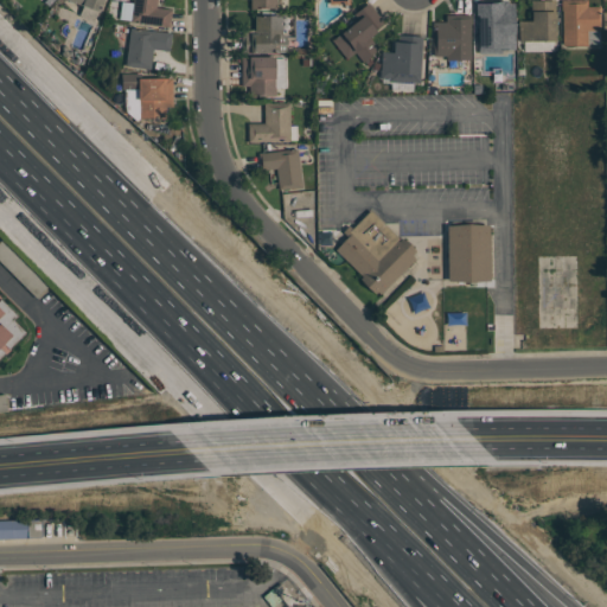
[(70,0),(102,0),(93,25),(77,19),(82,5),(70,0)]
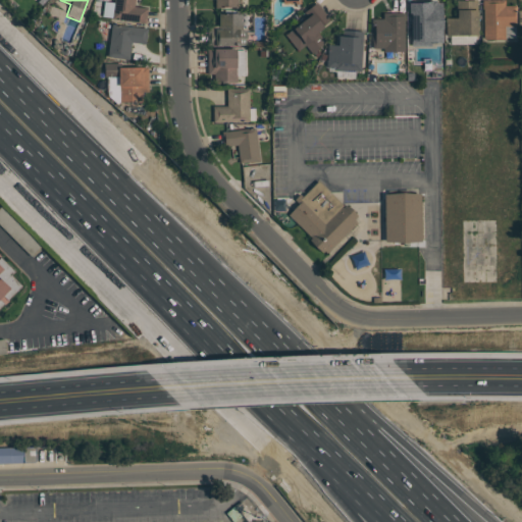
[(145,22),(112,18),(112,17),(102,16),(104,1),(113,2),(113,0),(134,0),(134,6),(147,8),(145,22)]
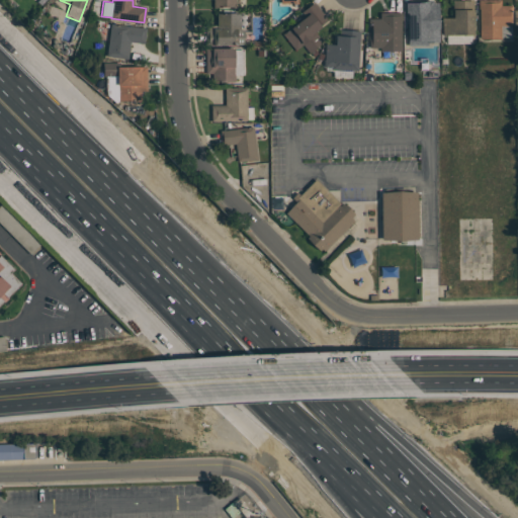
[(408,46),(408,14),(406,14),(406,0),(433,0),(433,2),(438,2),(439,41),(428,41),(428,45),(408,46)]
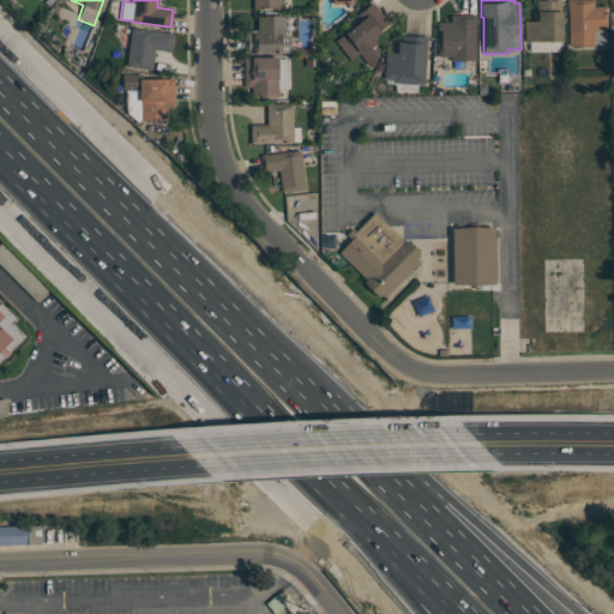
[(560,0),(561,11),(561,41),(559,41),(559,50),(529,52),(529,41),(524,41),(524,20),(537,20),(537,0),(560,0)]
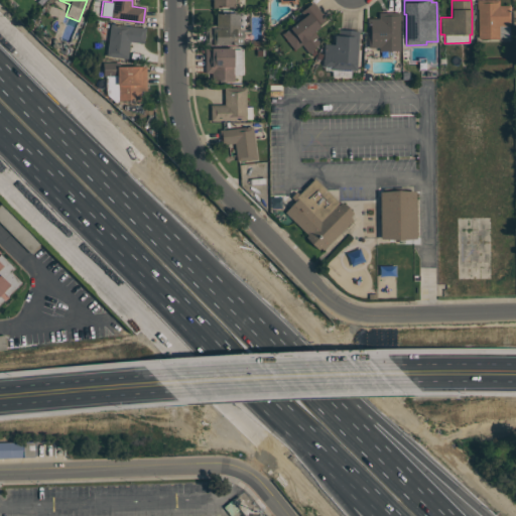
[(499,0),(499,5),(510,5),(510,13),(509,13),(509,25),(498,25),(498,38),(478,38),(478,8),(477,8),(477,0),(499,0)]
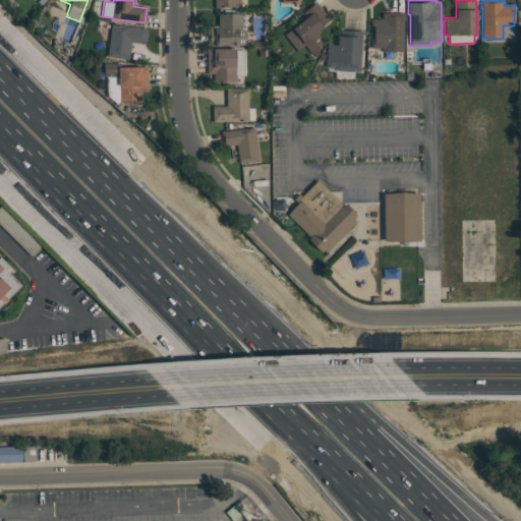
[(297,50),(285,34),(306,16),(302,12),(315,2),(330,19),(322,25),(323,26),(316,32),(325,42),(311,52),(304,44),(297,50)]
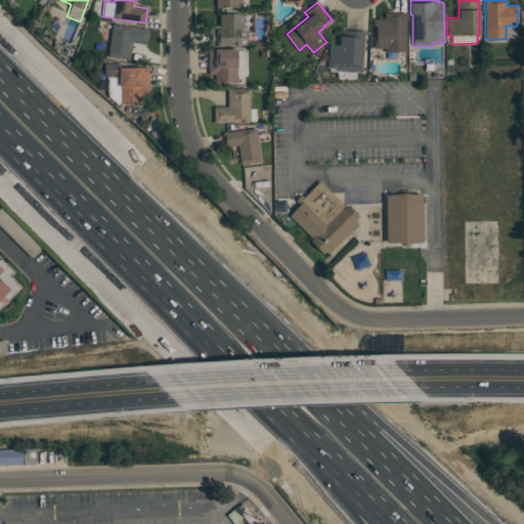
[(219,14),(219,29),(208,29),(209,46),(249,45),(248,30),(245,30),(244,13),(219,14)]
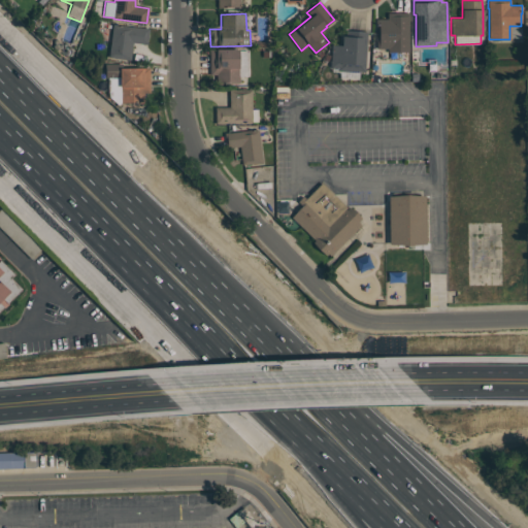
[(409,52),(409,13),(387,13),(387,19),(378,19),(377,51),(409,52)]
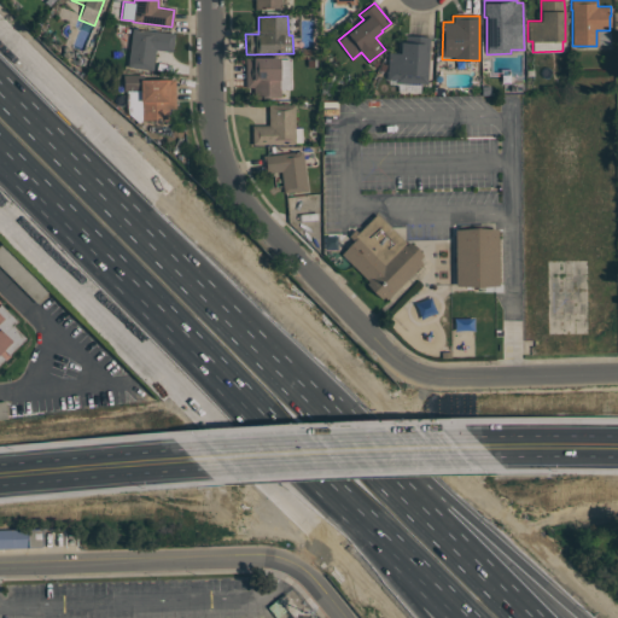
[(155,70),(155,51),(173,52),(174,33),(130,29),(128,69),(155,70)]
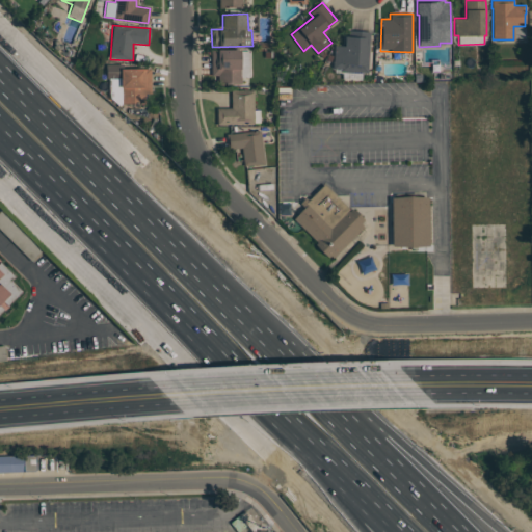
[(370,33),(345,32),(344,46),(335,46),(334,70),(369,72),(370,33)]
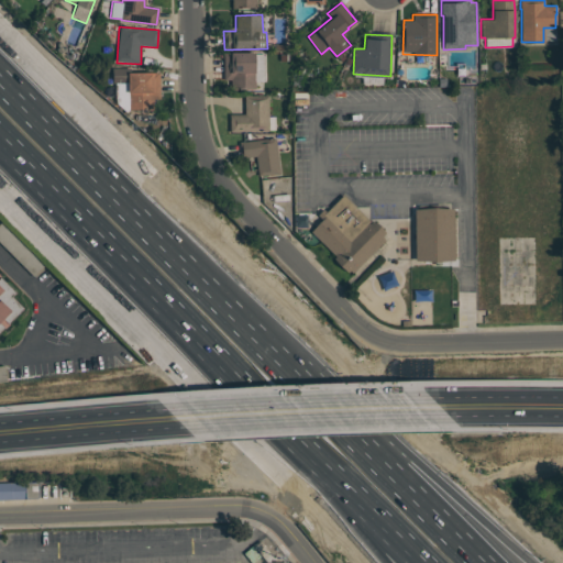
[(255,89),(255,81),(266,81),(266,52),(223,53),(224,79),(230,79),(231,90),(255,89)]
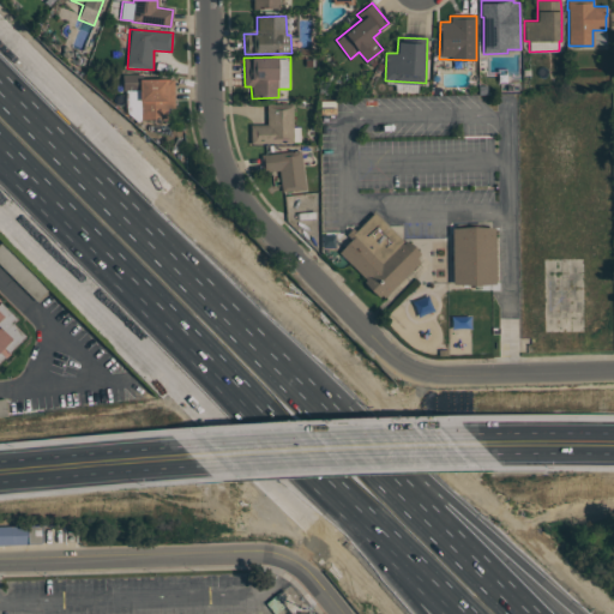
[(168,119),(168,108),(175,108),(174,78),(137,79),(137,74),(124,74),(126,120),(168,119)]
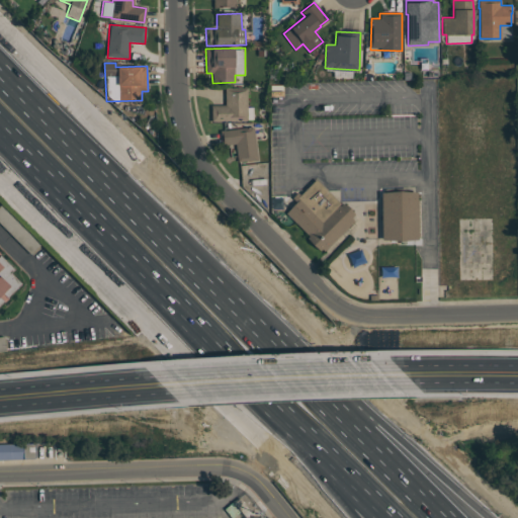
[(247,87),(225,88),(226,105),(211,105),(211,121),(253,120),(253,107),(248,107),(247,87)]
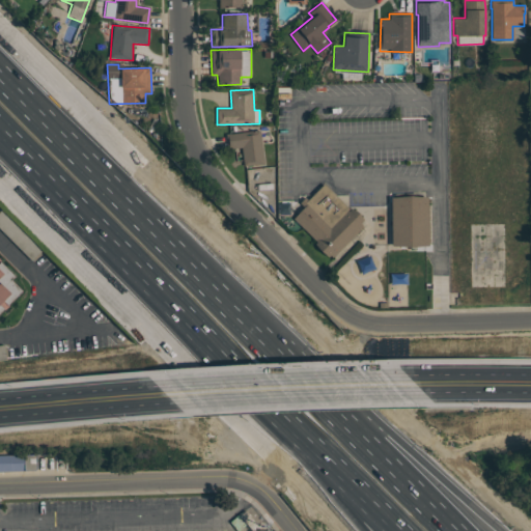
[(241,148),(244,166),(264,164),(260,130),(226,135),(228,149),(241,148)]
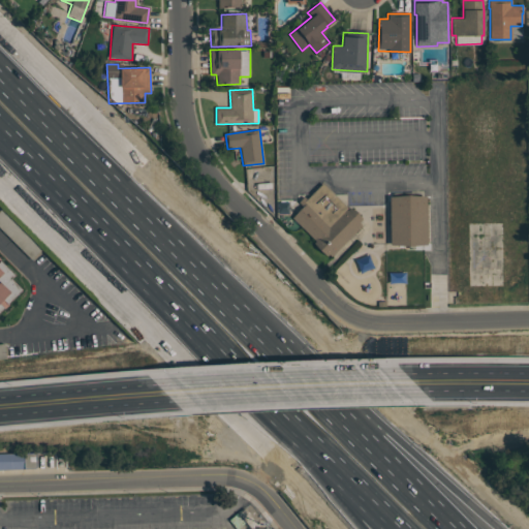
[(303,206),(290,219),(331,257),(364,222),(322,182),(301,204),(303,206)]
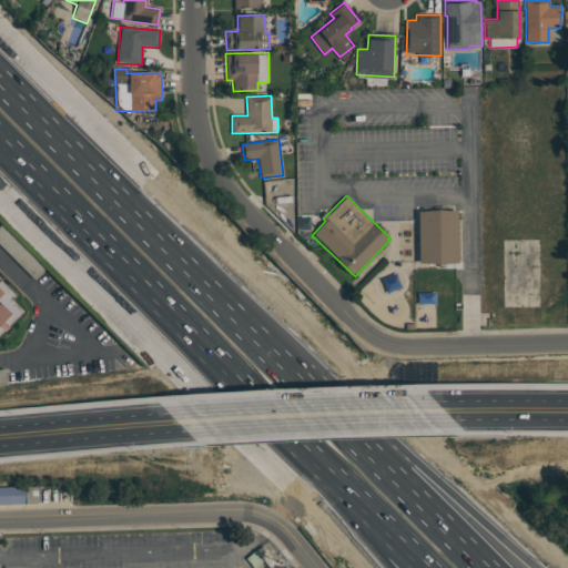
[(418,210),(417,264),(457,264),(458,210),(418,210)]
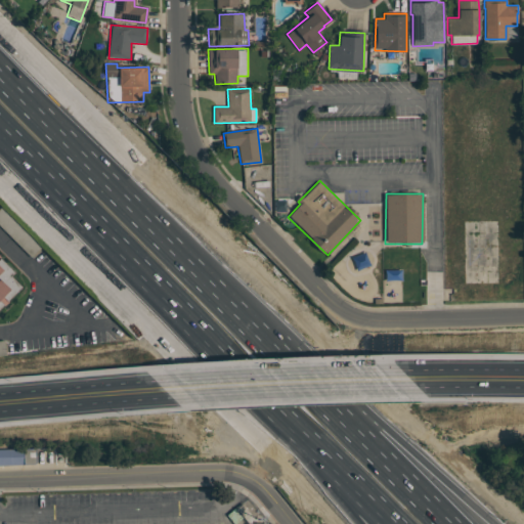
[(20,287),(6,301),(8,302),(4,305),(3,304),(0,307),(0,258),(14,272),(10,276),(20,287)]
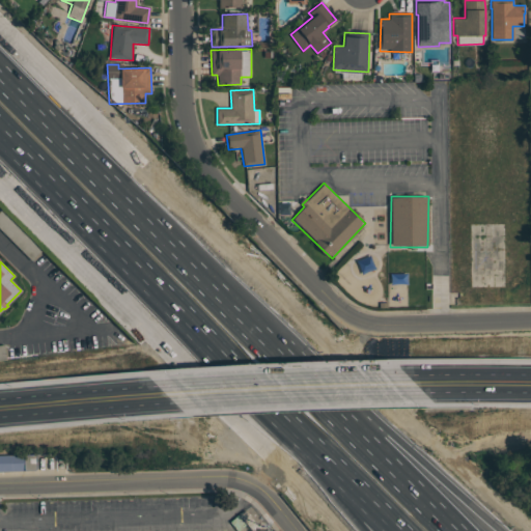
[(33,455),(0,455),(0,470),(33,470),(33,455)]
